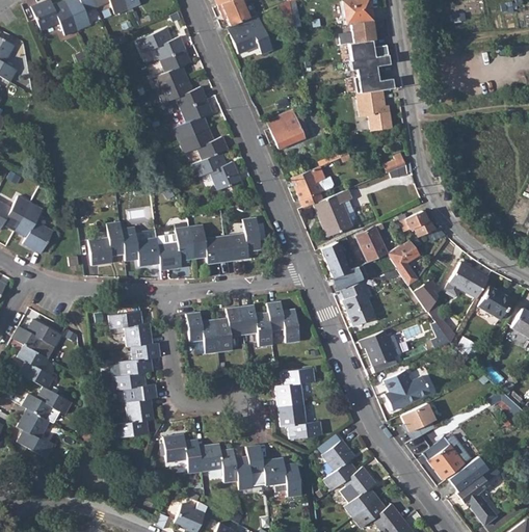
[(61,22),(67,34),(79,30),(67,0),(54,5),(51,0),(47,0),(32,6),(43,30),(61,22)]
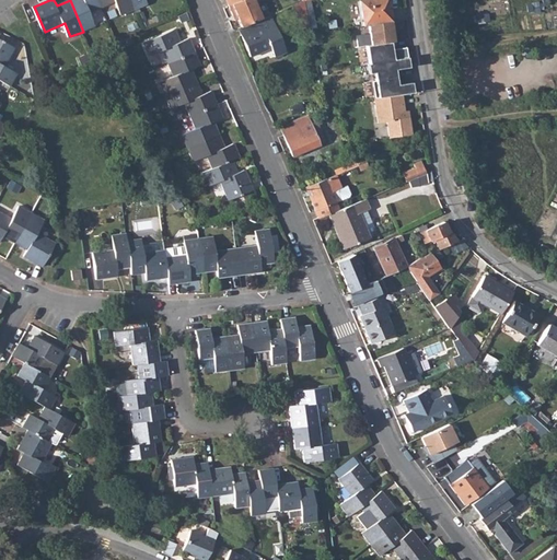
[(70,0),(83,32),(96,25),(91,13),(103,8),(100,0),(70,0)]
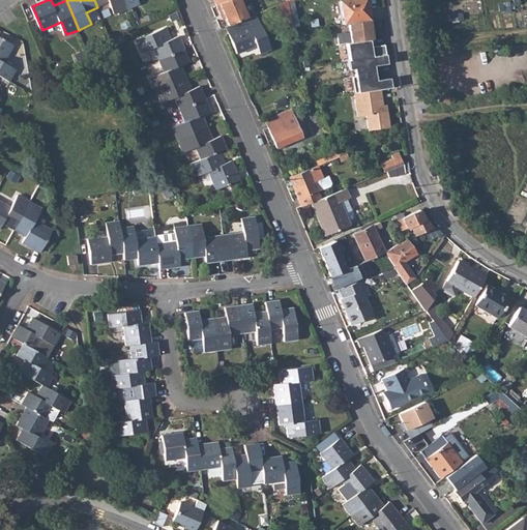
[(110,2),(115,16),(128,9),(124,0),(94,0),(97,7),(110,2)]
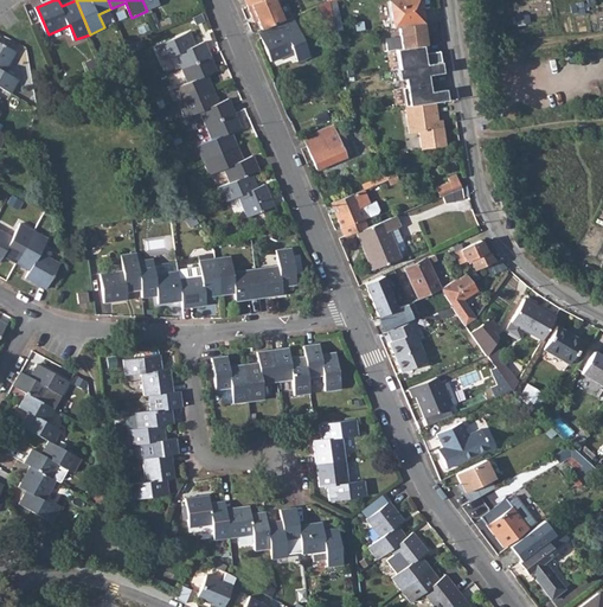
[(142,0),(147,11),(161,5),(159,0),(142,0)]
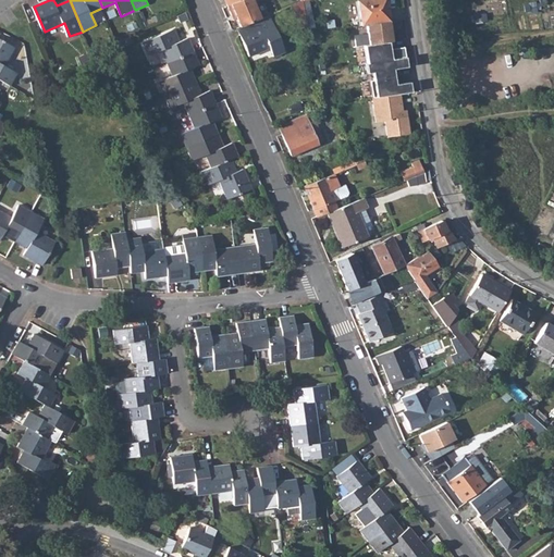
[(239,21),(243,27),(262,20),(254,0),(226,0),(233,16),(237,15),(239,21)]
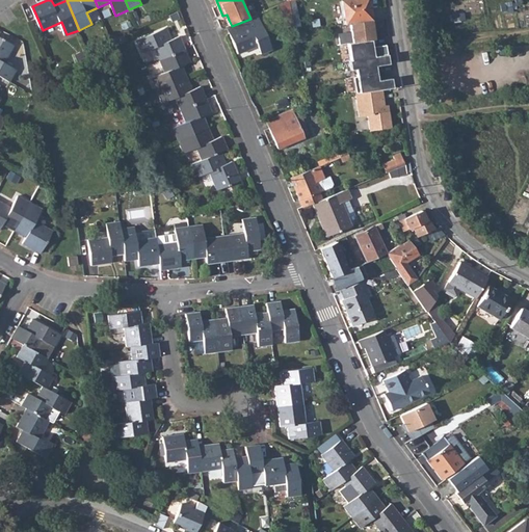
[(349,0),(344,1),(347,25),(374,21),(370,0),(349,0)]
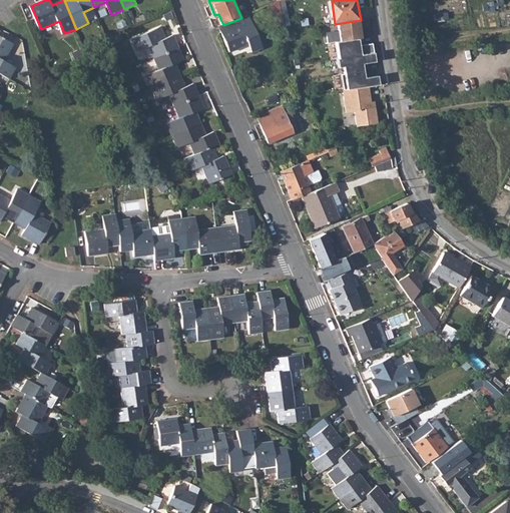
[(248,44),(252,52),(263,47),(251,21),(222,33),(230,51),(248,44)]
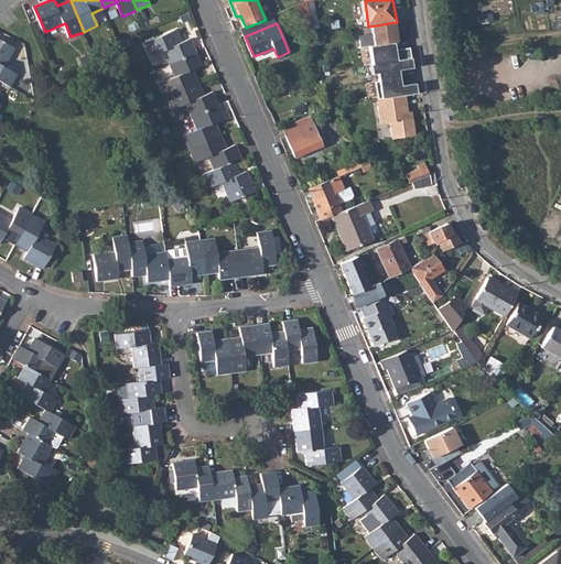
[(165,50),(171,63),(198,51),(192,38),(183,41),(177,29),(147,42),(152,55),(165,50)]
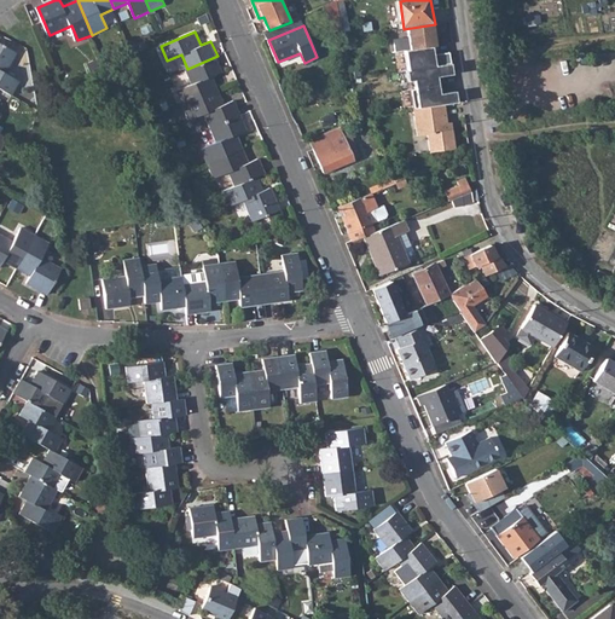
[(0,88),(15,97),(22,82),(7,75),(18,55),(0,45),(0,88)]
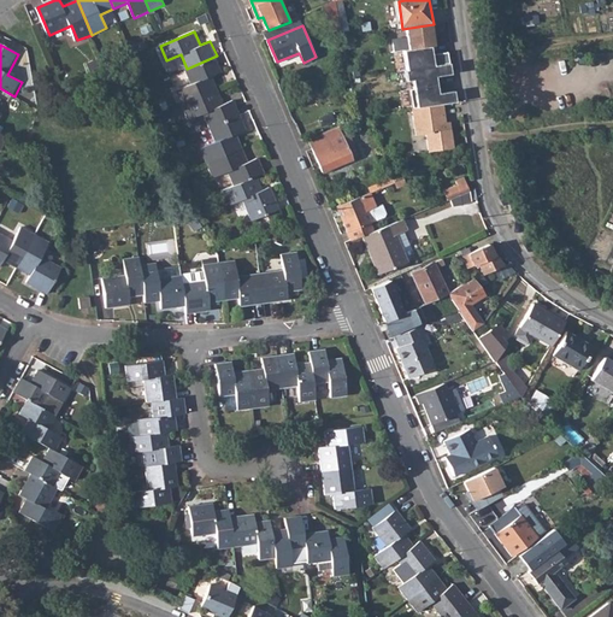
[(178,88),(184,104),(219,89),(213,75),(223,71),(217,56),(187,69),(193,83),(178,88)]
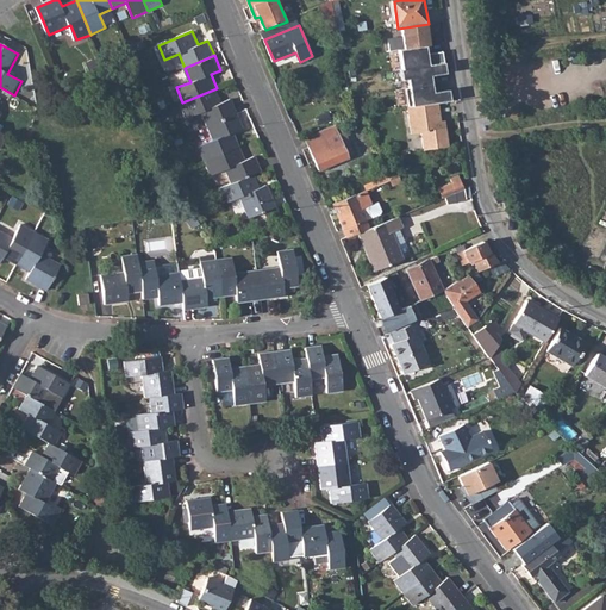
[(202,111),(208,125),(238,113),(232,98),(223,101),(217,88),(182,103),(188,117),(202,111)]
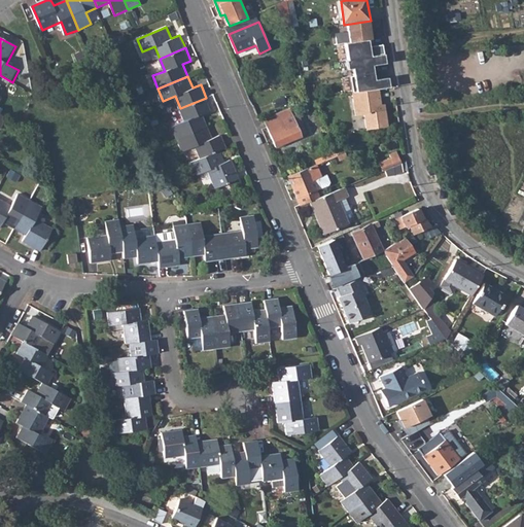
[(368,113),(370,129),(390,126),(387,109),(384,110),(383,104),(381,89),(355,93),(358,115),(368,113)]
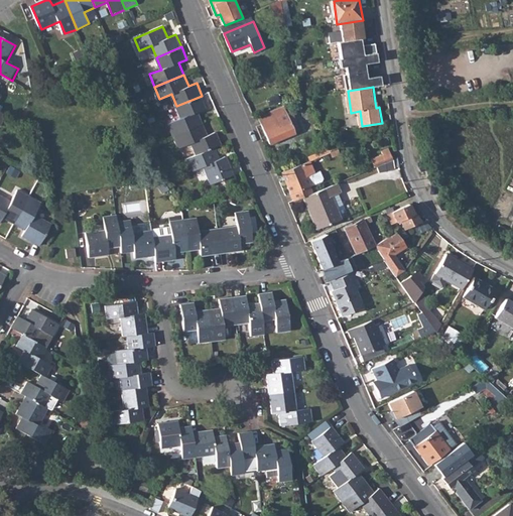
[(169,122),(174,135),(204,122),(199,111),(207,108),(202,96),(176,106),(181,117),(169,122)]
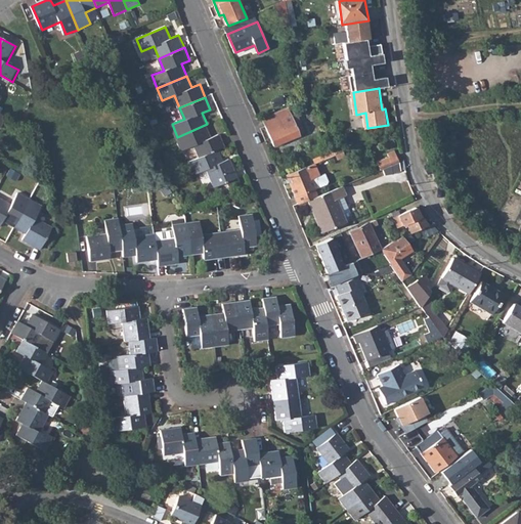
[(264,119),(275,146),(302,135),(301,134),(295,119),(299,117),(298,114),(291,117),(286,119),(284,114),(281,111),(264,119)]
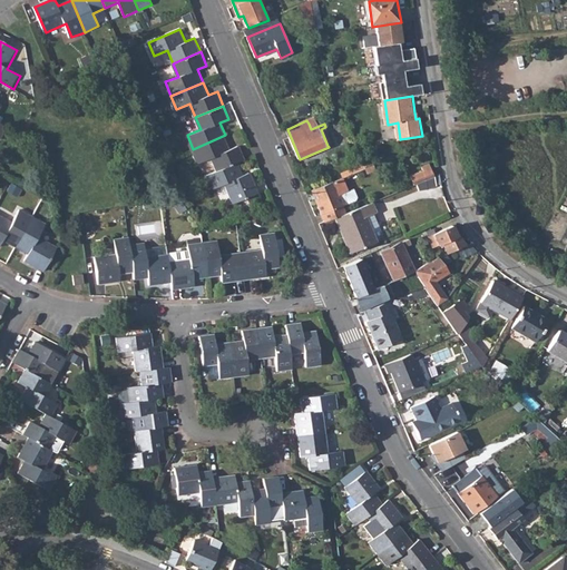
[(321,129),(328,146),(333,144),(326,127),(325,127),(321,129)]
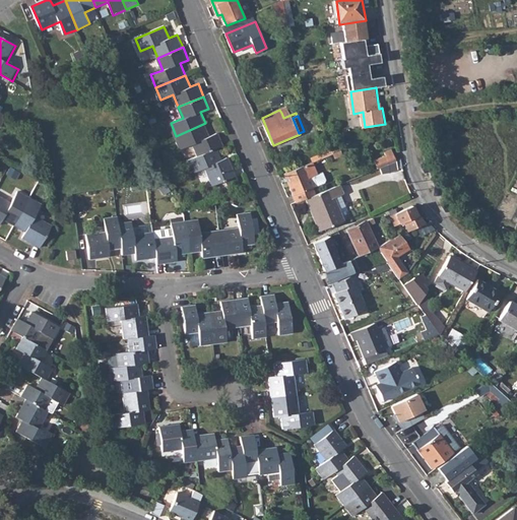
[(193,142),(199,156),(217,148),(223,145),(218,133),(210,136),(205,123),(176,136),(181,148),(193,142)]
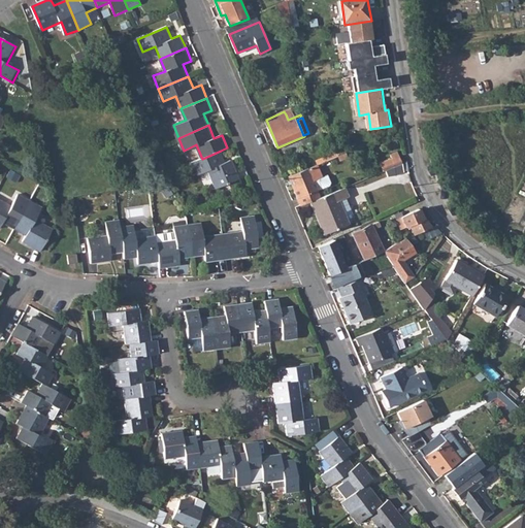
[(227,165),(221,151),(202,159),(192,163),(196,175),(206,171),(215,189),(240,178),(233,163),(227,165)]
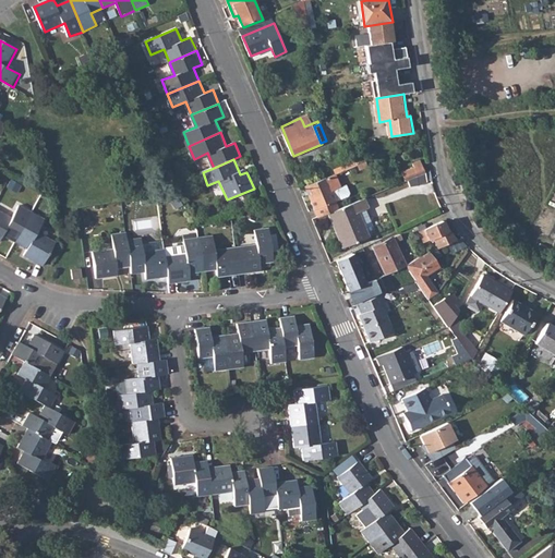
[(408,181),(418,178),(426,173),(427,173),(423,164),(415,167),(403,171),(408,181)]
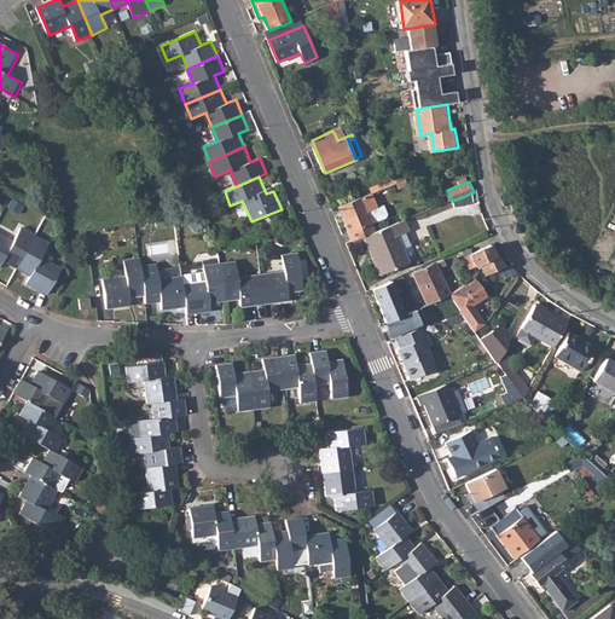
[(372,224),(367,212),(379,207),(373,192),(340,207),(354,241),(365,237),(377,232),(372,224)]
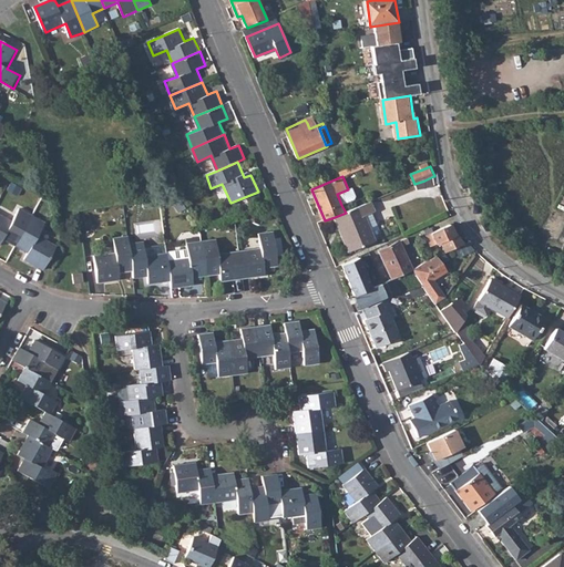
[(418,193),(438,184),(434,176),(433,176),(424,181),(414,184),(418,193)]
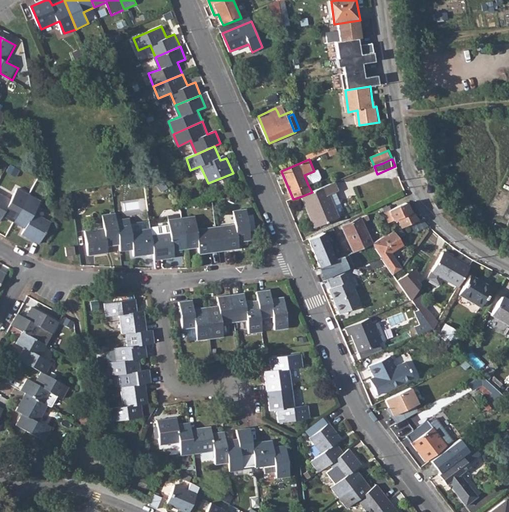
[(308,185),(320,180),(321,176),(318,170),(314,171),(304,175),(308,185)]
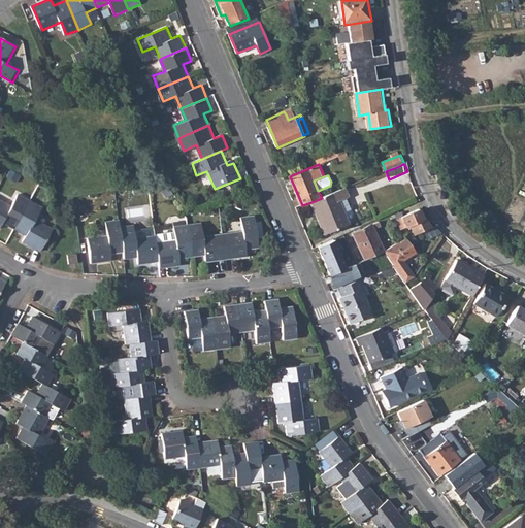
[(312,202),(324,234),(349,224),(339,200),(342,199),(338,191),(322,198),(312,202)]
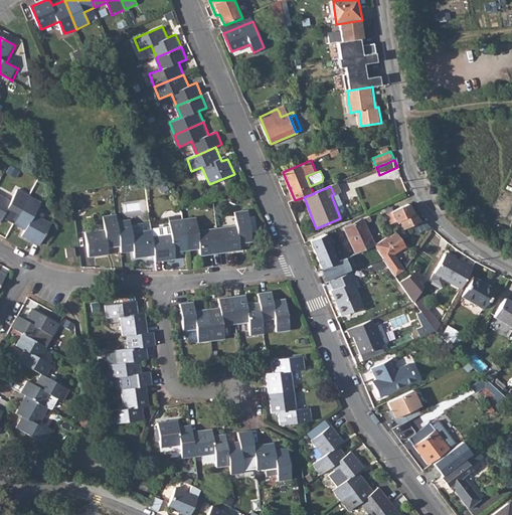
[(4,217),(15,223),(30,195),(19,189),(13,201),(0,193),(0,221),(2,223),(4,217)]
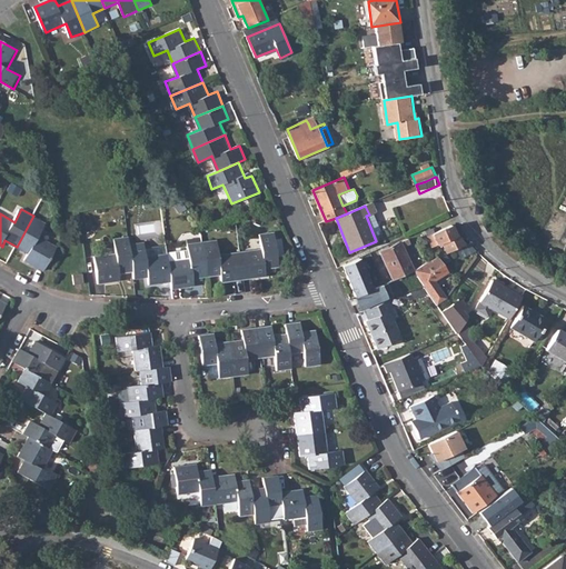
[(380,240),(387,238),(379,212),(373,215),(380,240)]
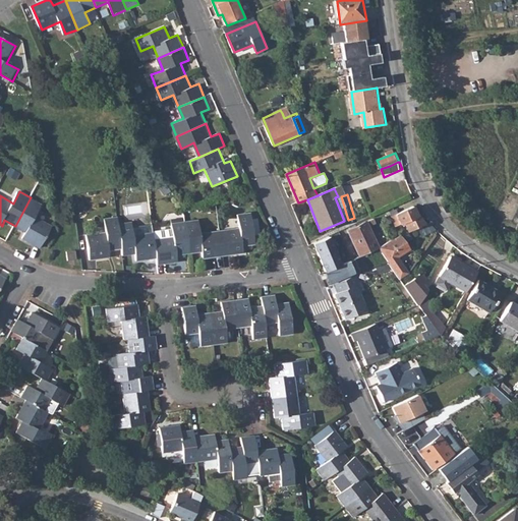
[(24,237),(42,247),(54,225),(36,216),(43,204),(31,197),(15,226),(26,232),(24,237)]
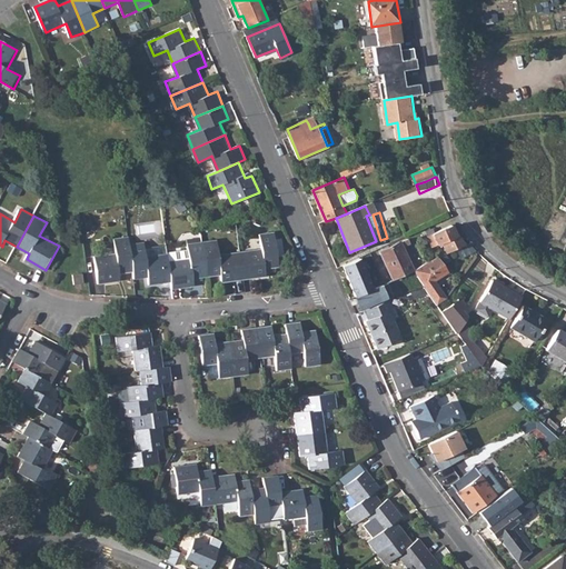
[(458,223),(429,235),(435,247),(446,242),(449,252),(467,245),(458,223)]
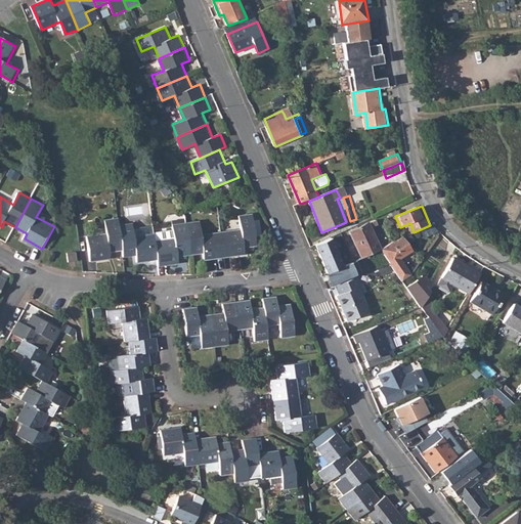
[(222,231),(226,257),(247,254),(246,247),(259,246),(255,214),(242,216),(243,229),(222,231)]
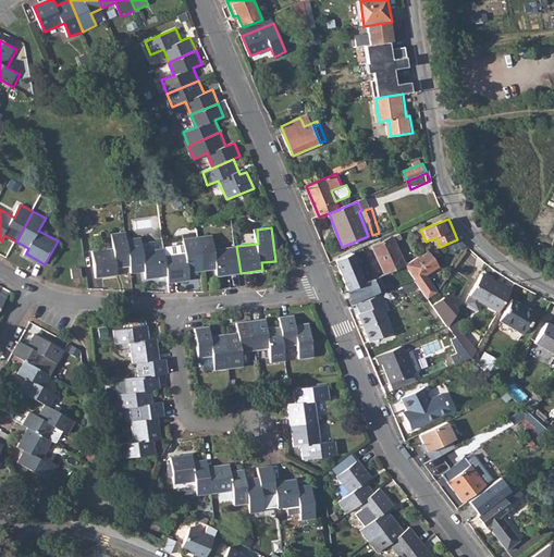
[(118,265),(132,263),(128,238),(127,230),(113,232),(114,246),(94,249),(97,275),(119,273),(118,265)]
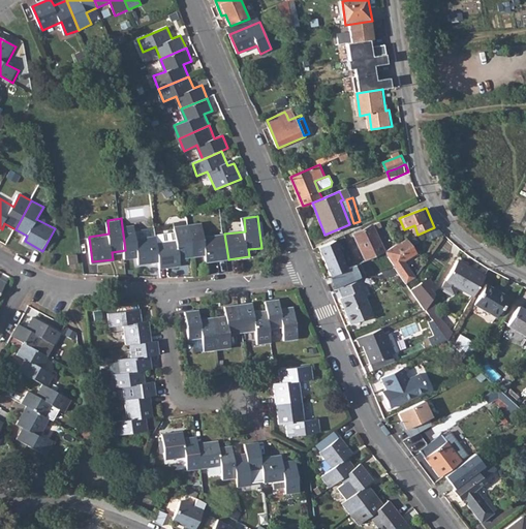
[(356,234),(367,260),(384,251),(385,250),(375,227),(378,226),(379,228),(389,224),(387,220),(356,234)]
